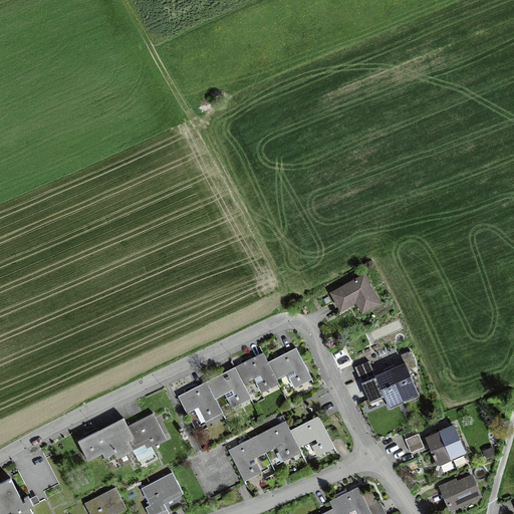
[(381,302),(364,272),(329,291),(340,310),(355,302),(361,313),(381,302)]
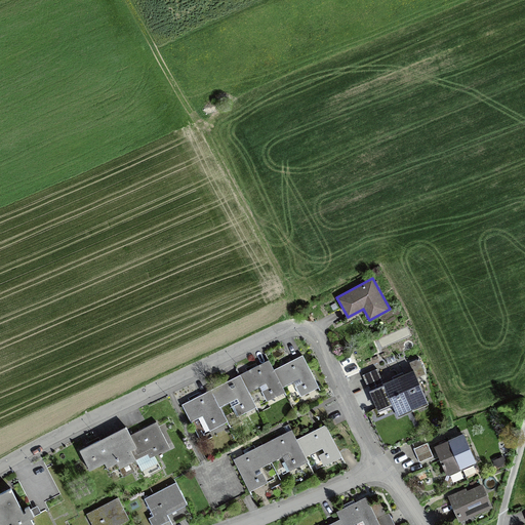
[(182,405),(196,434),(283,390),(288,398),(300,392),(303,395),(319,387),(303,355),(296,359),(274,370),(269,360),(261,364),(234,378),(206,392),(182,405)]
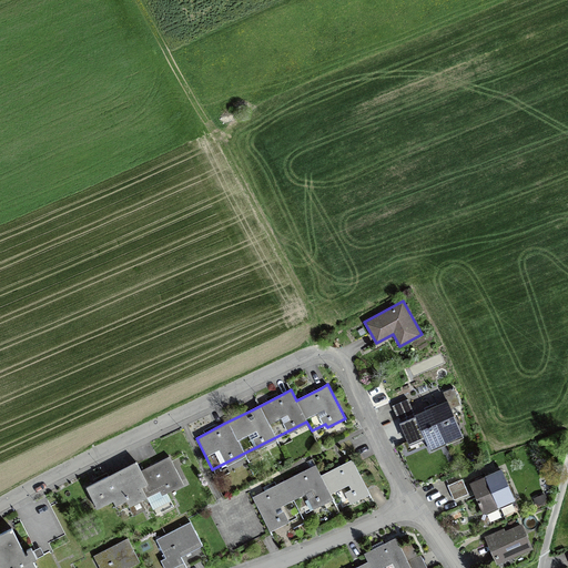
[(424,434),(429,448),(462,434),(450,408),(462,404),(454,388),(444,393),(448,402),(436,407),(429,411),(401,424),(408,440),(424,434)]
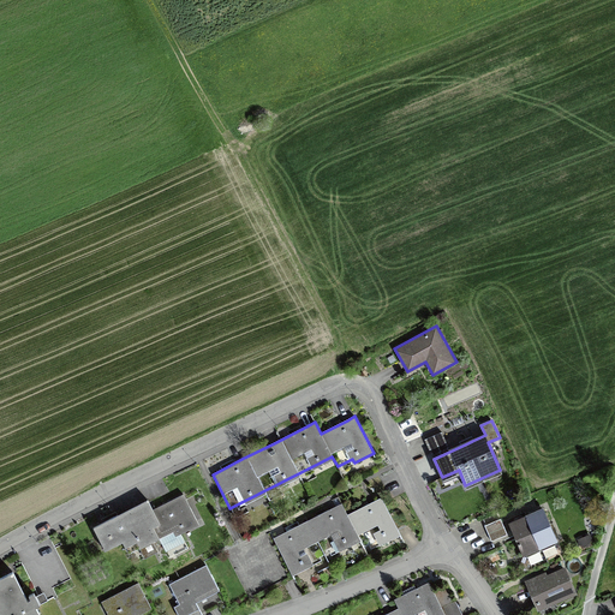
[(441,430),(424,439),(430,453),(448,446),(441,430)]
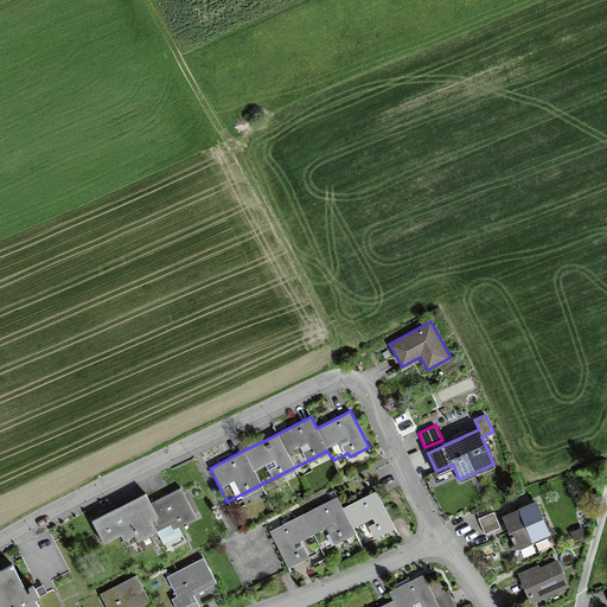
[(157,543),(152,534),(197,516),(181,486),(152,502),(147,491),(93,518),(104,542),(121,534),(127,545),(138,541),(142,550),(145,549),(147,555),(157,549),(154,544),(157,543)]
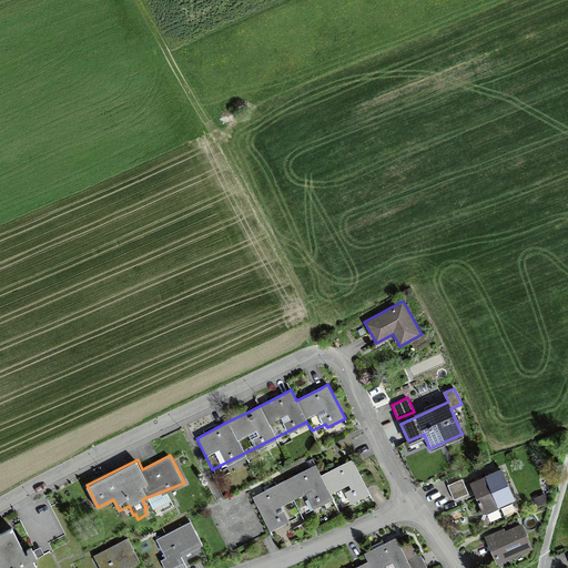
[(259,493),(253,496),(270,530),(283,524),(282,523),(320,503),(321,505),(334,498),(340,508),(371,493),(353,458),(344,463),(322,474),(316,464),(307,468),(284,480),(259,493)]
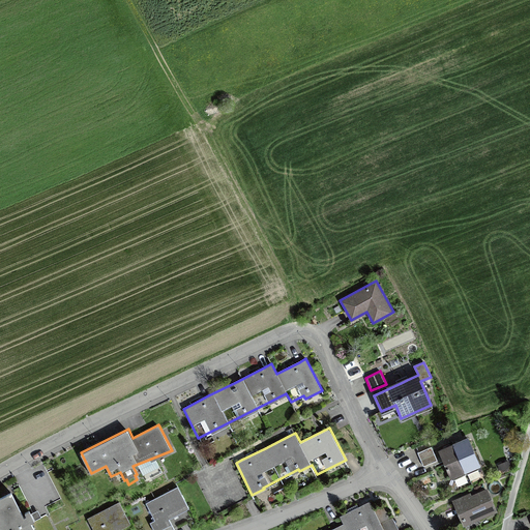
[(468,440),(461,443),(447,448),(439,451),(450,477),(478,466),(468,440)]
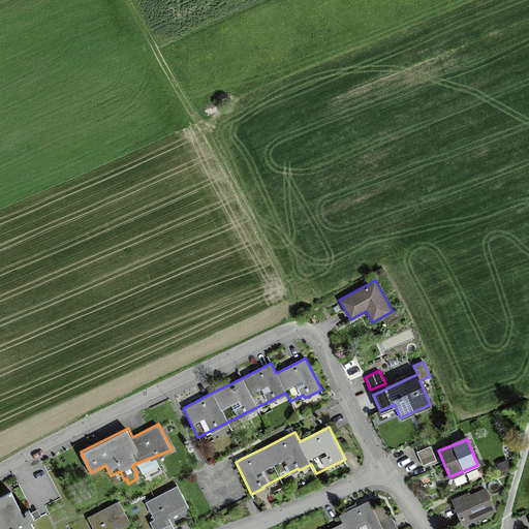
[(416,452),(423,466),(437,460),(431,445),(416,452)]
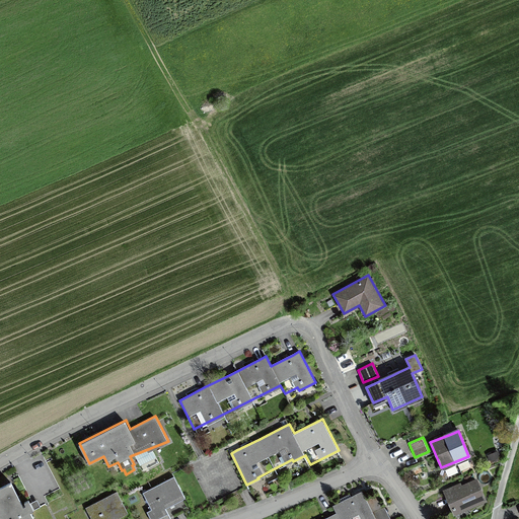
[(443,489),(454,515),(488,500),(476,477),(473,478),(471,474),(464,477),(466,482),(461,484),(460,482),(443,489)]
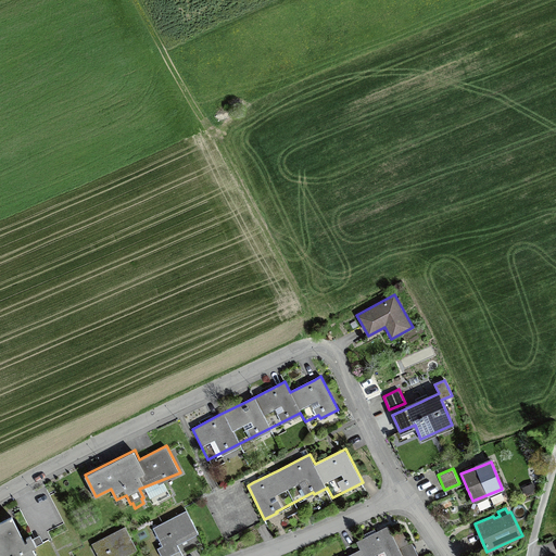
[(164,550),(198,532),(187,510),(152,527),(164,550)]
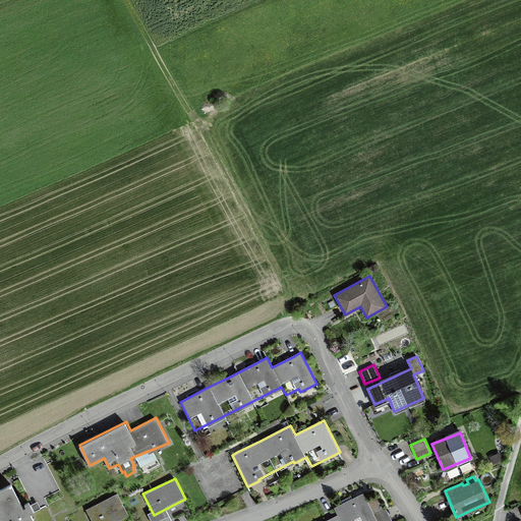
[(0,520),(35,520),(31,513),(41,508),(38,501),(31,504),(29,500),(24,502),(25,505),(23,506),(11,481),(0,486),(0,520)]
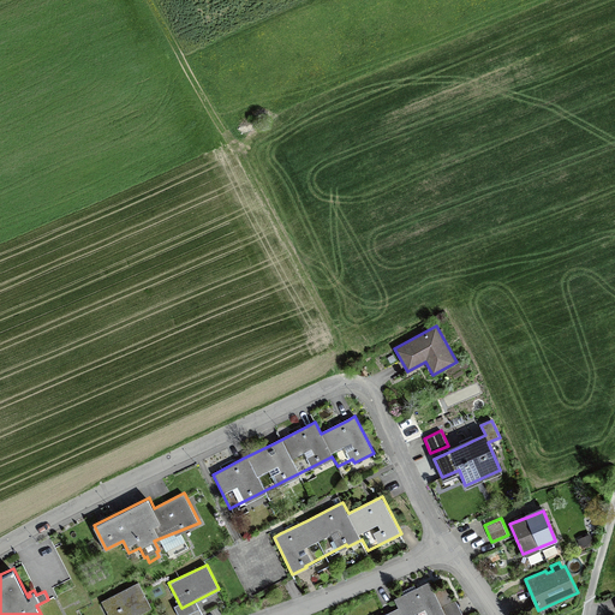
[(412,614),(418,613),(418,614),(463,614),(455,599),(453,601),(445,584),(434,590),(429,580),(422,584),(416,587),(415,585),(401,591),(404,593),(395,598),(399,607),(390,610),(381,614),(412,614)]
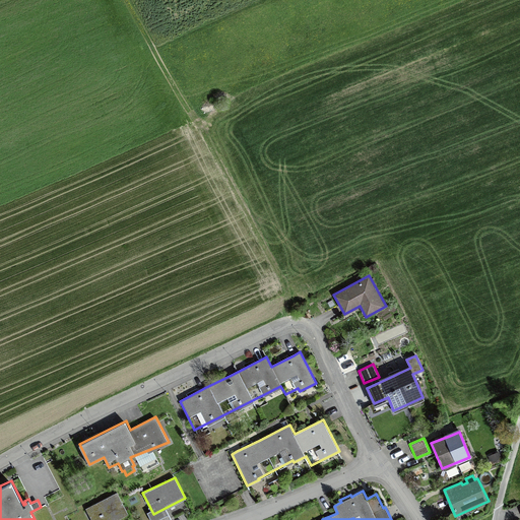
[(91,519),(114,519),(128,513),(118,492),(85,508),(91,519)]
